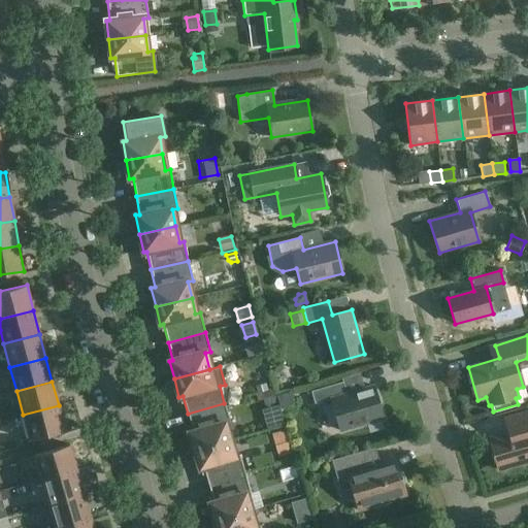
[(373,386),(345,394),(342,383),(310,392),(315,404),(331,399),(340,431),(383,419),(373,386)]
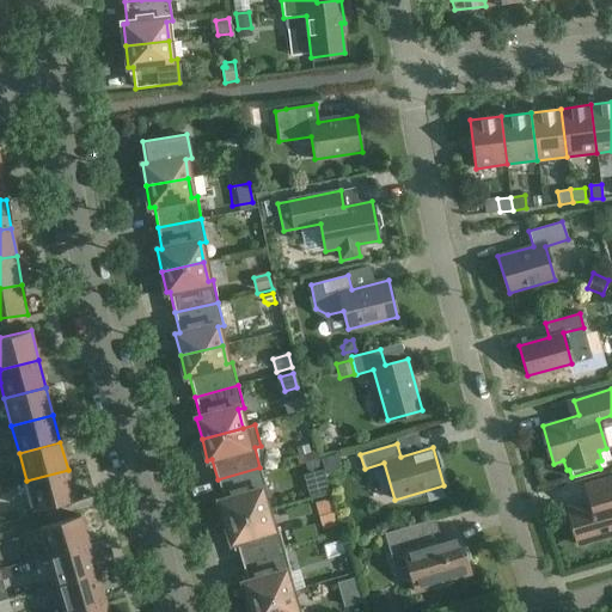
[(298,454),(310,452),(307,445),(297,448),(298,454)]
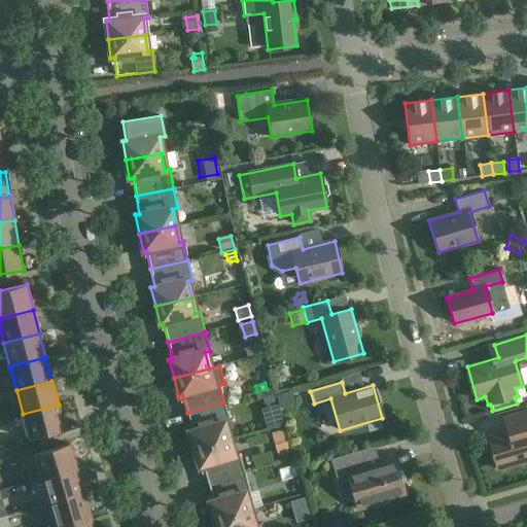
[(277,406),(273,388),(260,391),(265,409),(277,406)]
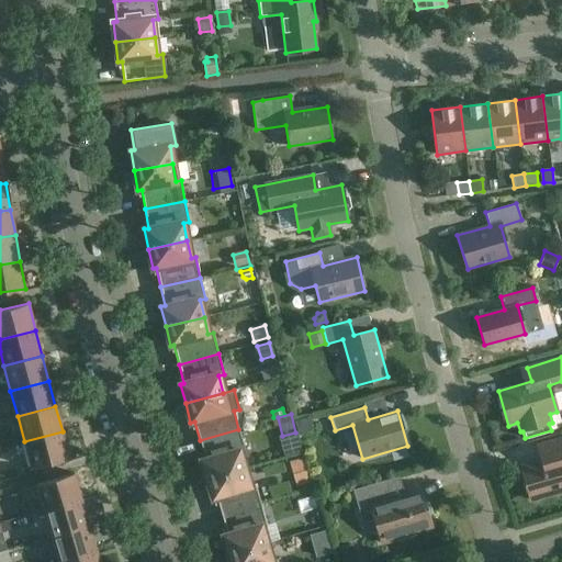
[(308,417),(294,422),(298,431),(312,427),(308,417)]
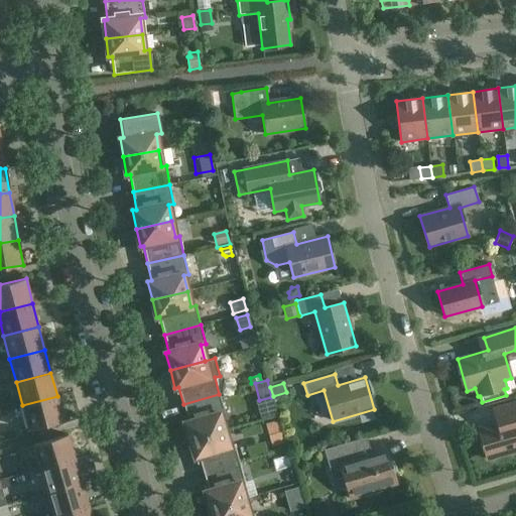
[(219,394),(183,404),(188,421),(184,422),(189,440),(225,429),(220,414),(225,413),(219,394)]
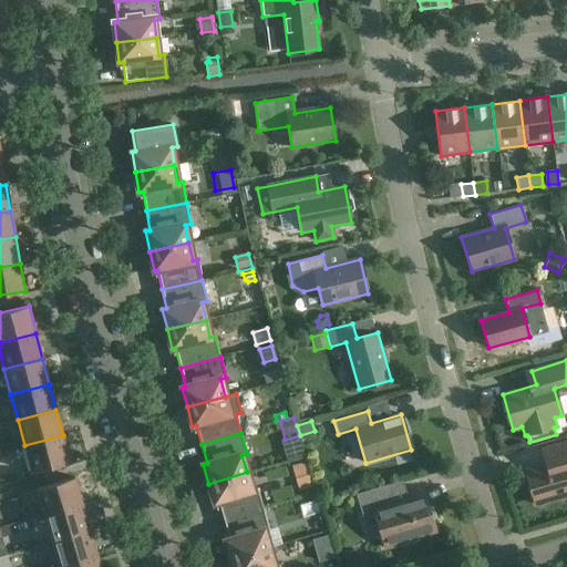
[(70,463),(63,435),(24,445),(31,473),(70,463)]
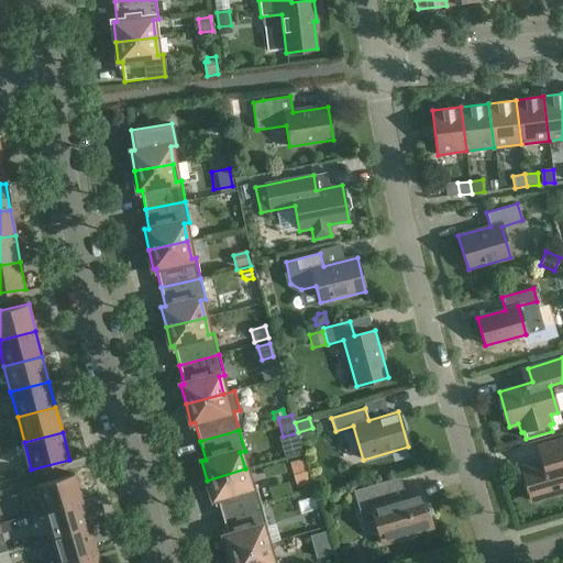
[(562,439),(537,446),(541,461),(520,466),(531,501),(562,492),(562,439)]
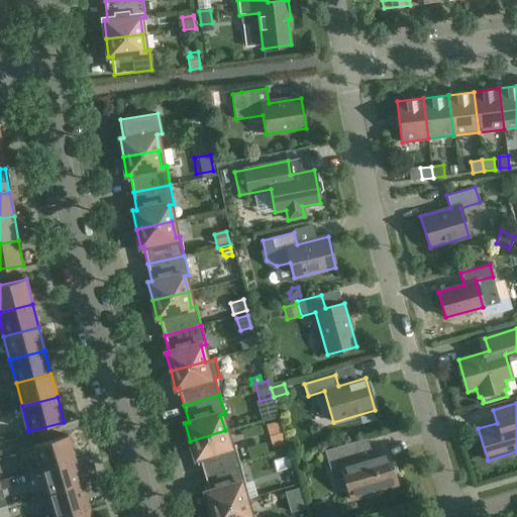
[(273,448),(287,443),(279,420),(266,425),(273,448)]
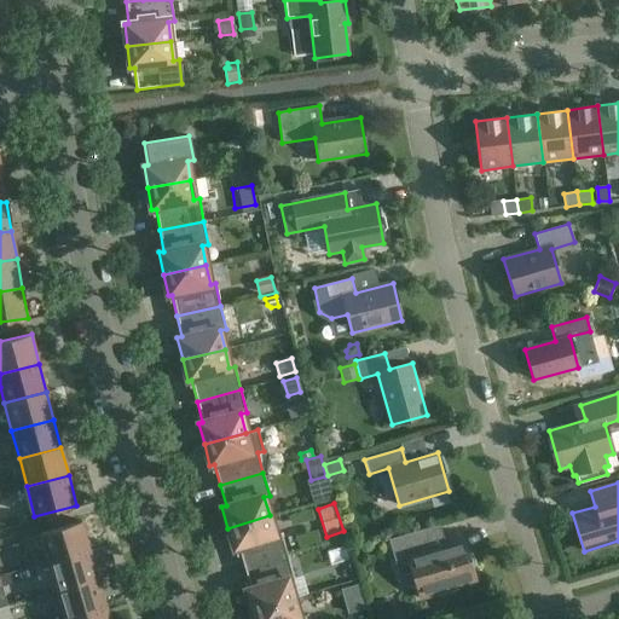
[(244,568),(288,555),(281,532),(275,534),(270,515),(227,528),(233,549),(238,548),(244,568)]
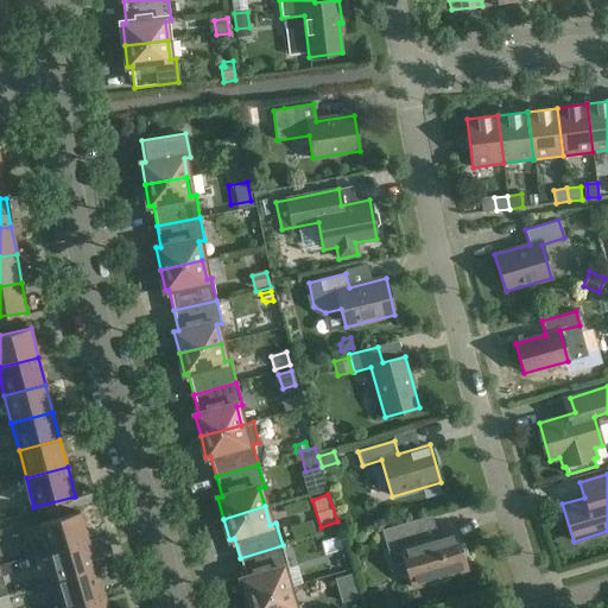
[(46,552),(88,540),(80,512),(38,524),(46,552)]
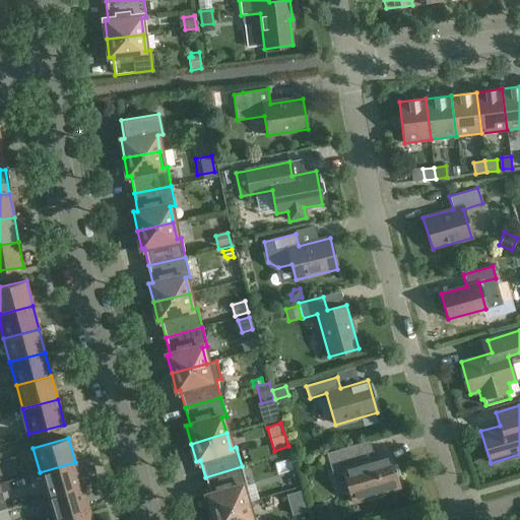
[(359,444),(326,453),(334,479),(345,476),(352,503),(370,498),(369,496),(399,486),(389,455),(364,462),(359,444)]
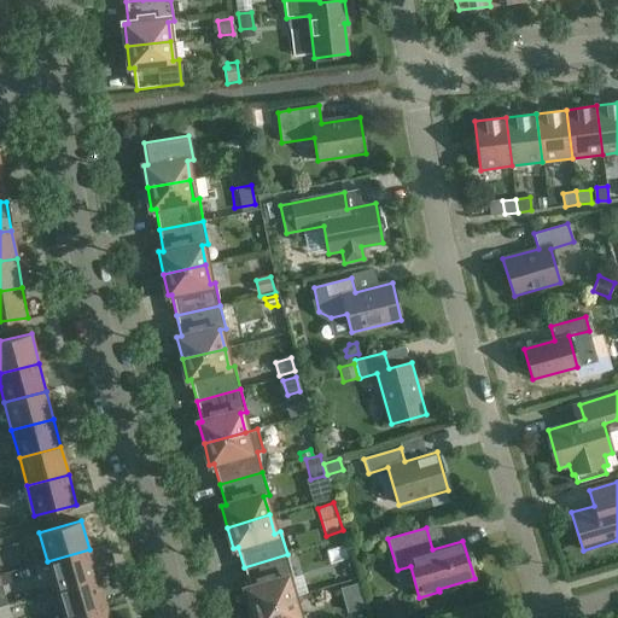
[(47,561),(56,589),(98,577),(89,549),(47,561)]
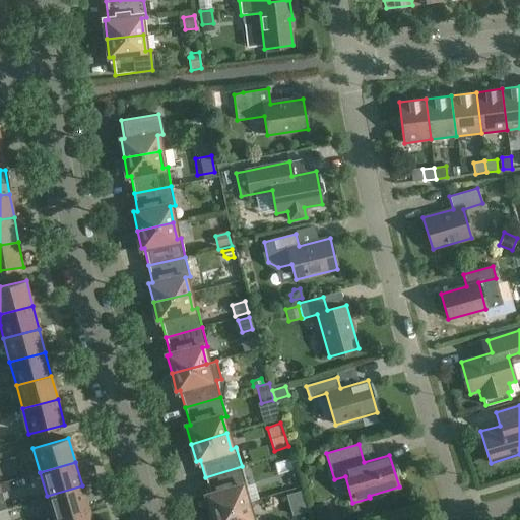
[(196,463),(182,463),(182,479),(196,478),(196,463)]
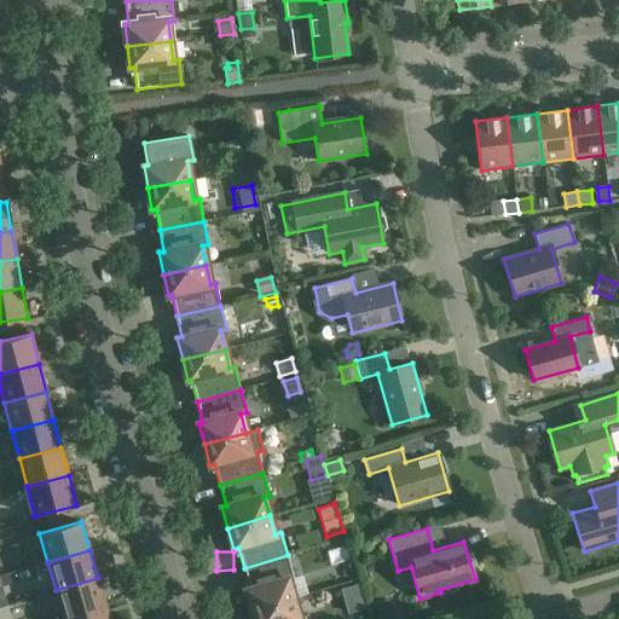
[(252,611),(294,599),(288,580),(294,578),(288,555),(244,568),(250,589),(246,590),(252,611)]
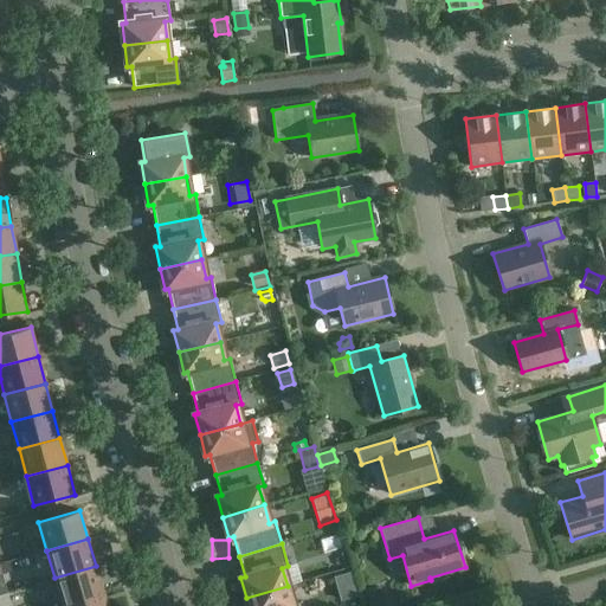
[(104,593),(96,566),(55,578),(63,605),(104,593)]
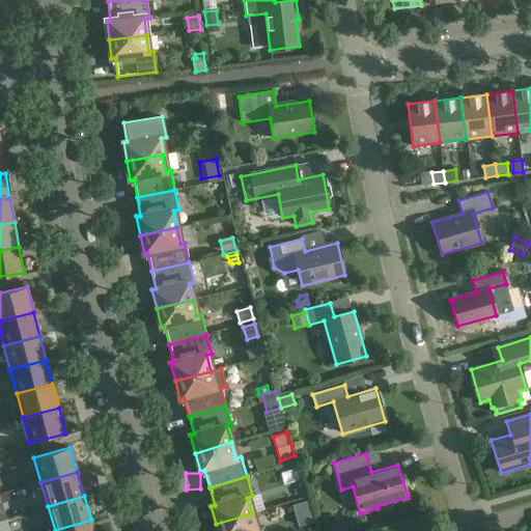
[(252,513),(216,524),(218,530),(262,530),(261,528),(257,529),(252,513)]
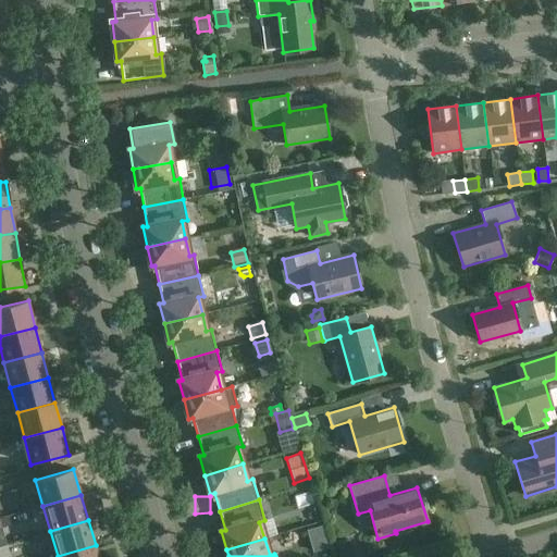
[(58,556),(98,556),(96,545),(58,556)]
